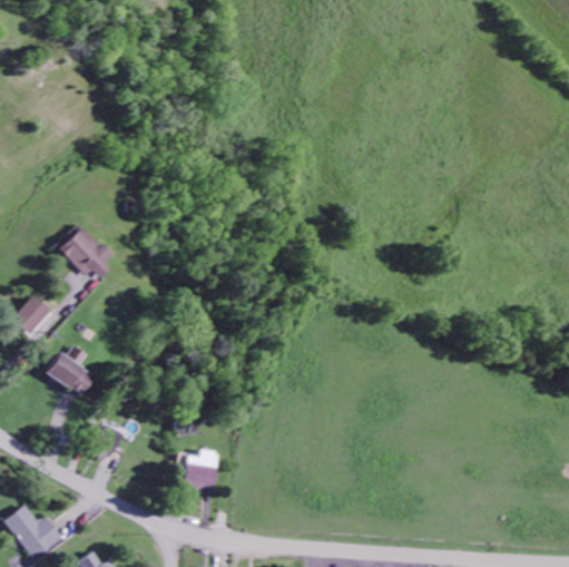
[(84,275),(90,270),(98,279),(109,269),(104,261),(110,255),(84,225),(59,248),(84,275)]
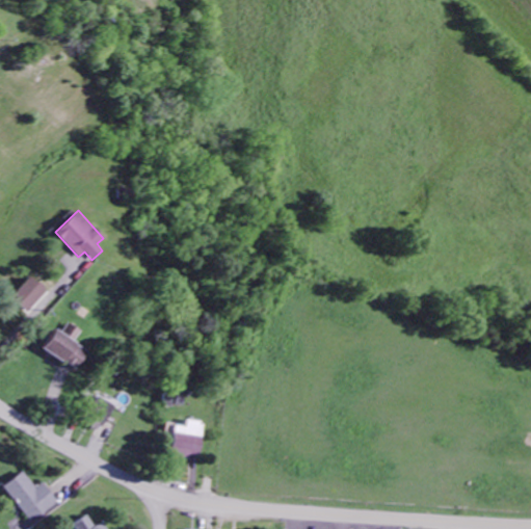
[(28,312),(48,290),(34,278),(15,299),(28,312)]
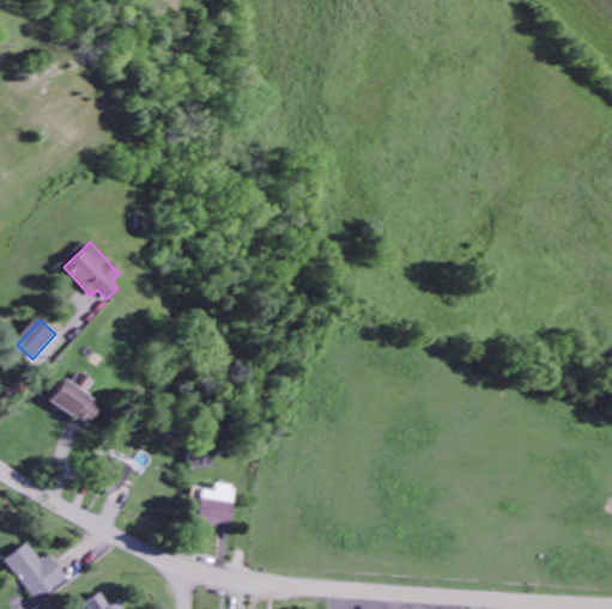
[(88,390),(95,379),(80,370),(73,381),(88,390)]
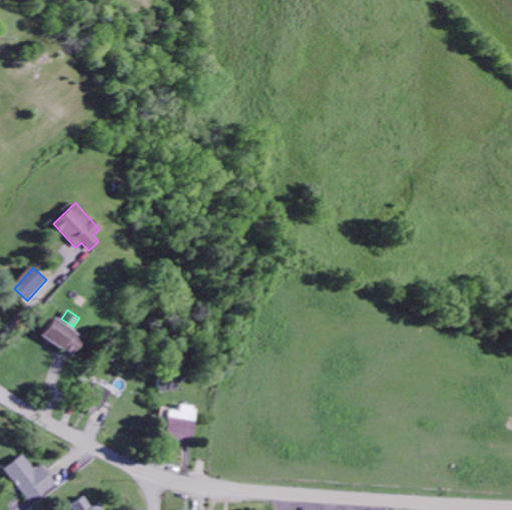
[(75,355),(86,337),(54,316),(42,334),(75,355)]
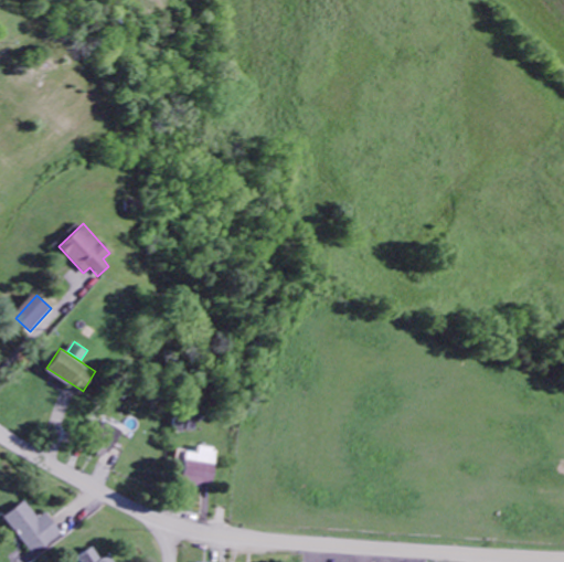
[(177,428),(199,430),(200,419),(178,417),(177,428)]
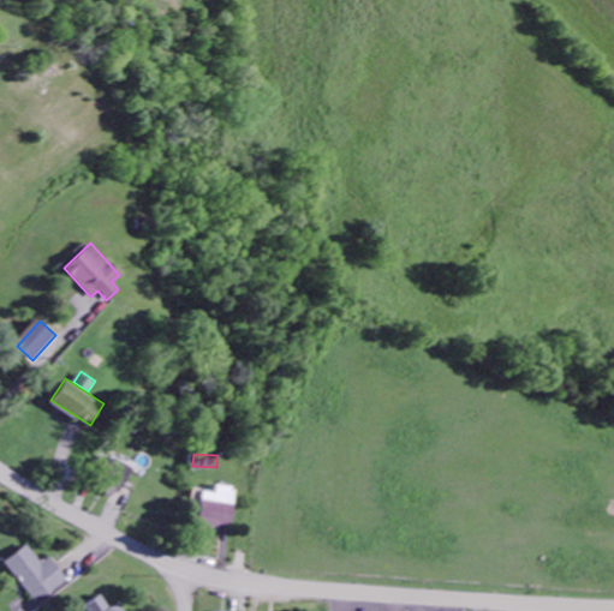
[(132,467),(115,460),(103,490),(120,497),(132,467)]
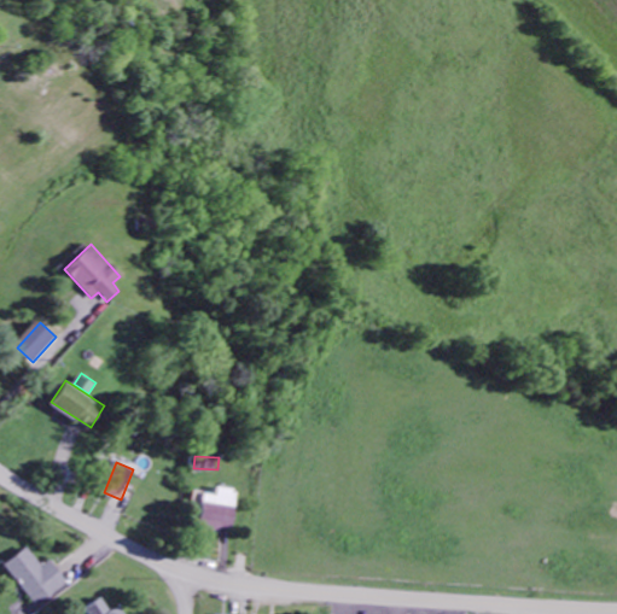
[(204,492),(203,530),(222,531),(223,527),(236,527),(237,487),(217,486),(217,493),(204,492)]
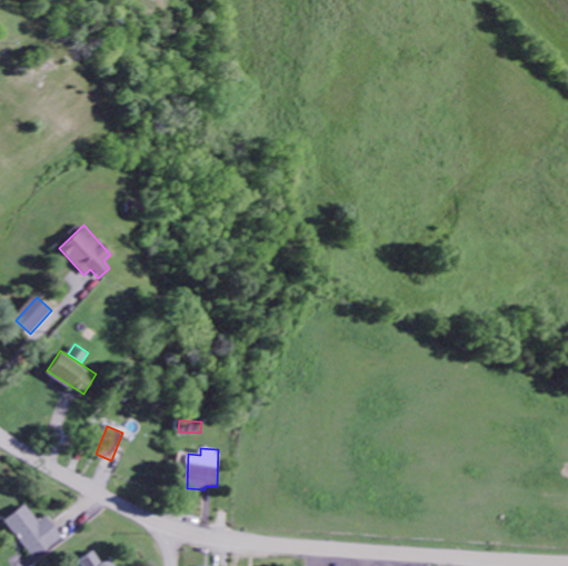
[(6,518),(32,557),(62,537),(47,515),(38,520),(27,504),(6,518)]
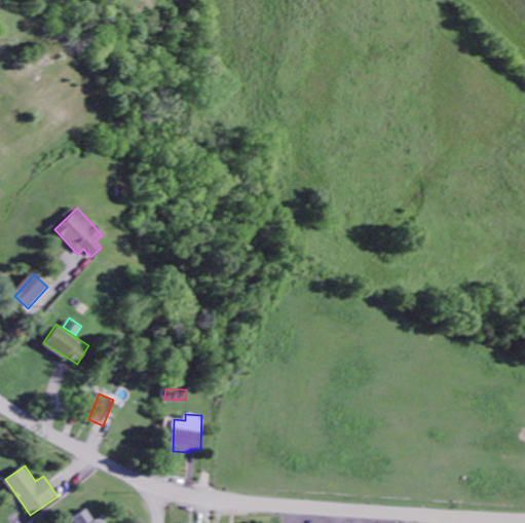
[(105,522),(101,515),(92,520),(85,509),(72,516),(75,522),(105,522)]
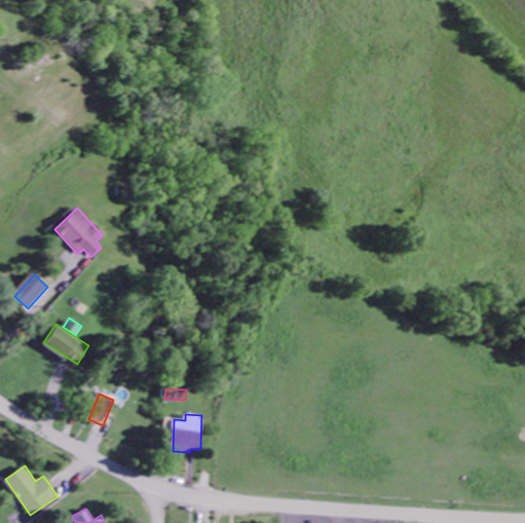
All buildings are outlined.
